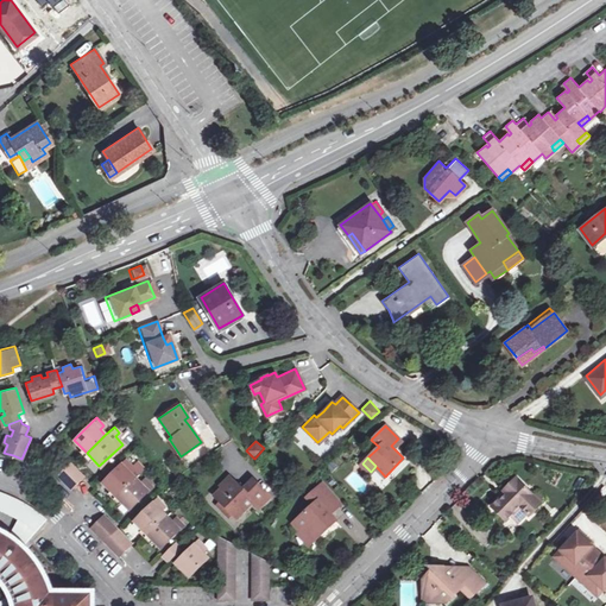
[(124,459),(101,481),(114,494),(133,477),(127,471),(131,467),(124,459)]
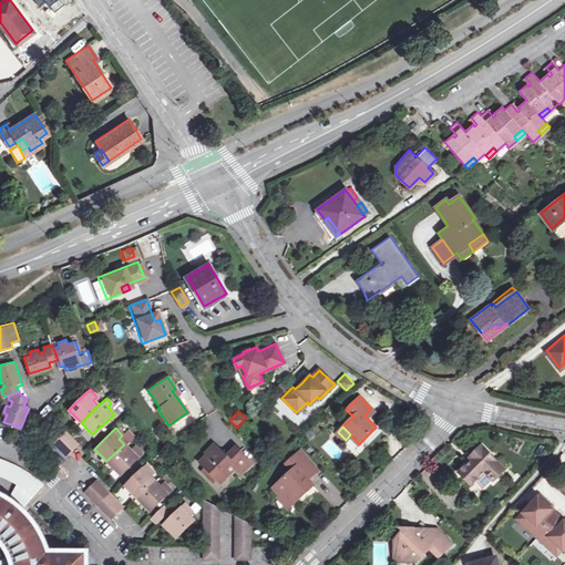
[(64,455),(76,443),(64,431),(52,442),(54,444),(64,455)]
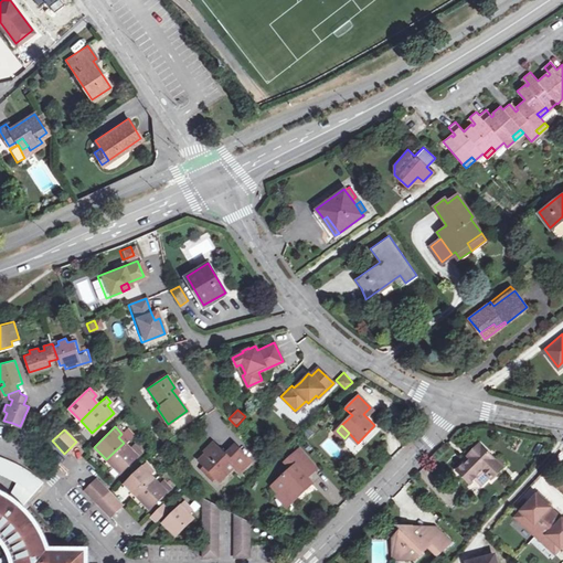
[(124,443),(106,459),(119,473),(140,452),(133,445),(129,448),(124,443)]
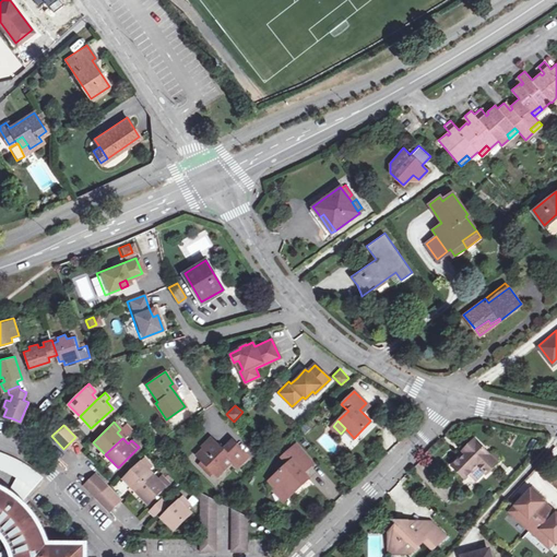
[(488,453),(473,439),(467,445),(463,450),(464,451),(463,452),(451,464),(465,477),(477,465),(485,473),(496,461),(488,453)]
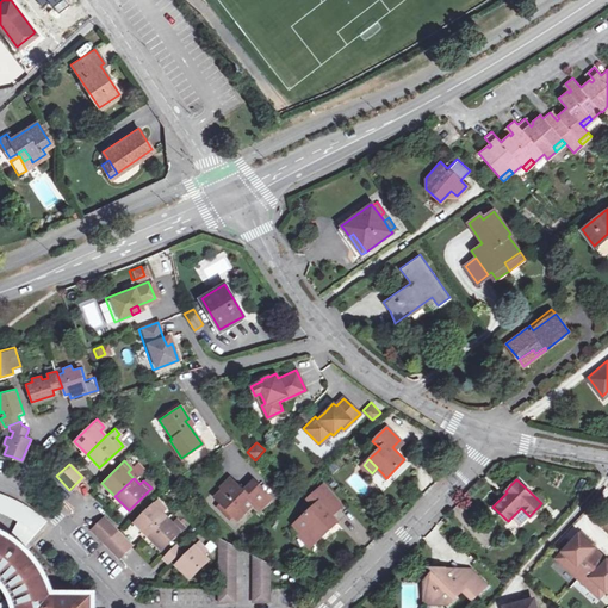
[(230,481),(213,497),(219,503),(230,514),(235,519),(252,502),(259,509),(270,497),(253,481),(242,491),(230,481)]
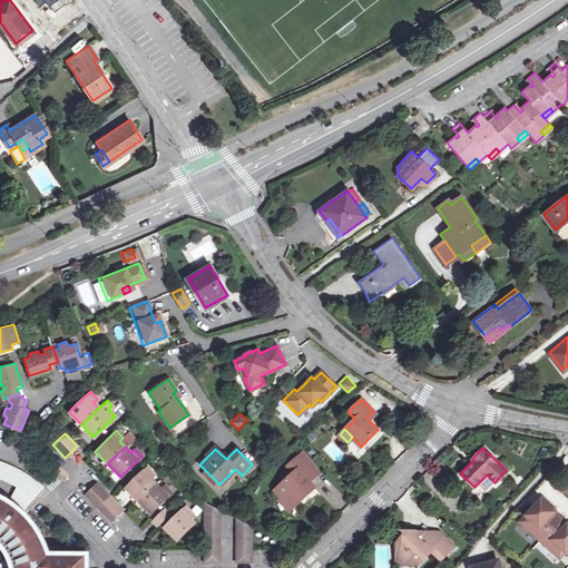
[(293,472),(274,490),(282,499),(285,496),(294,506),(314,487),(309,481),(305,478),(314,468),(300,452),(286,466),(293,472)]
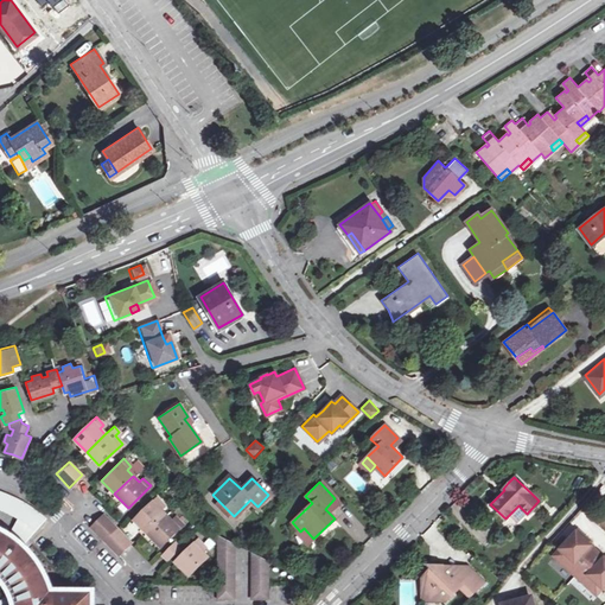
[(530,492),(539,501),(545,496),(536,488),(530,492)]
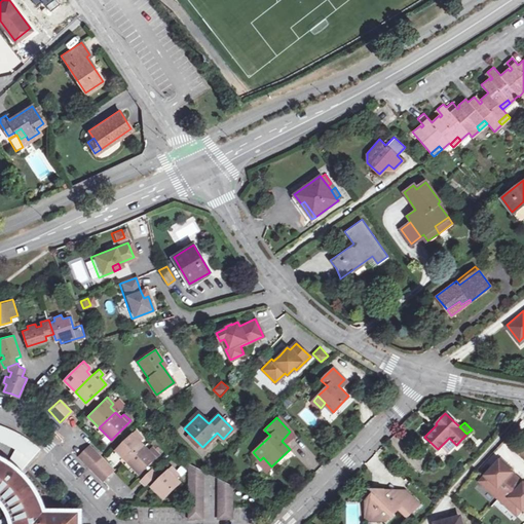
[(0,440),(3,442),(13,447),(6,459),(13,464),(19,468),(29,457),(38,447),(21,434),(0,424),(0,440)]
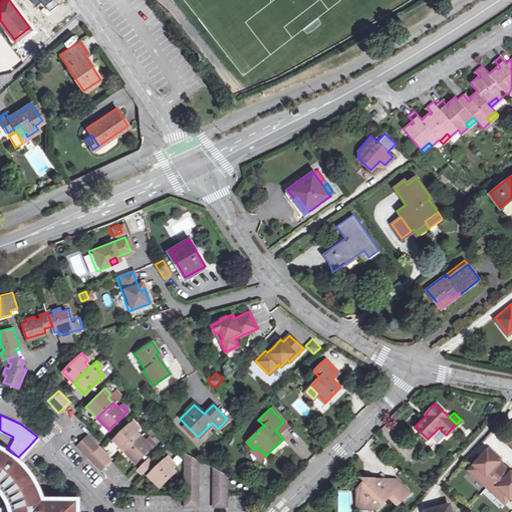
[(132,421),(112,439),(123,450),(140,435),(136,431),(139,427),(132,421)]
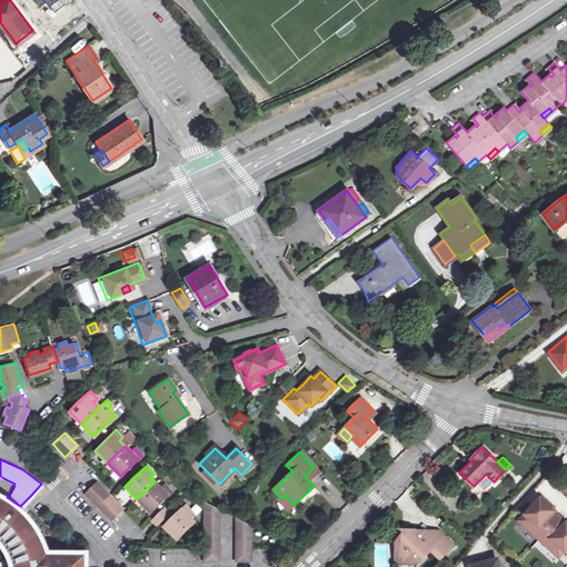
[(305,477),(308,480),(318,471),(314,467),(305,477)]
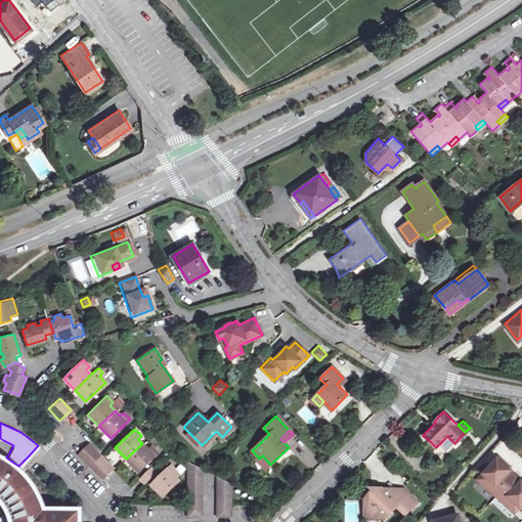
[(198,441),(188,432),(185,434),(194,444),(198,441)]
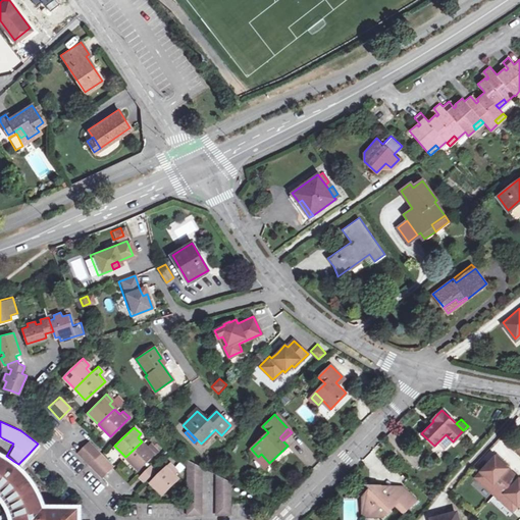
[(101,475),(111,465),(90,444),(88,440),(76,452),(101,475)]
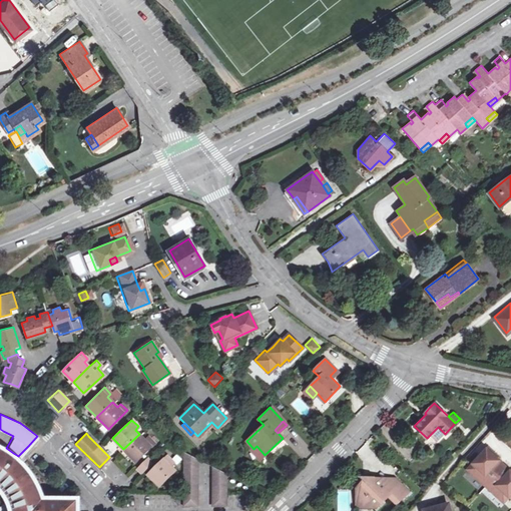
[(139,434),(123,449),(134,460),(153,443),(147,437),(144,440),(139,434)]
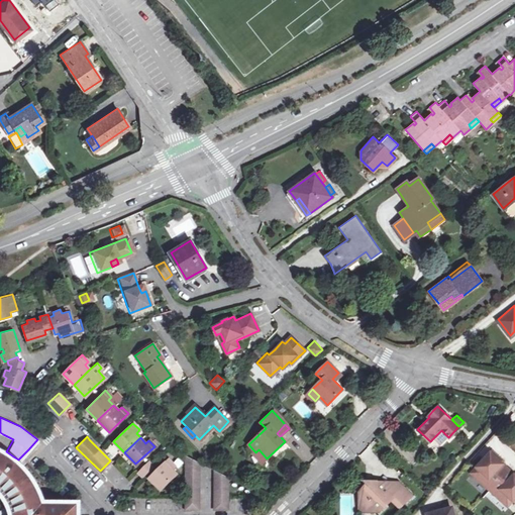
[(259,449),(255,452),(253,454),(262,464),(267,458),(259,449)]
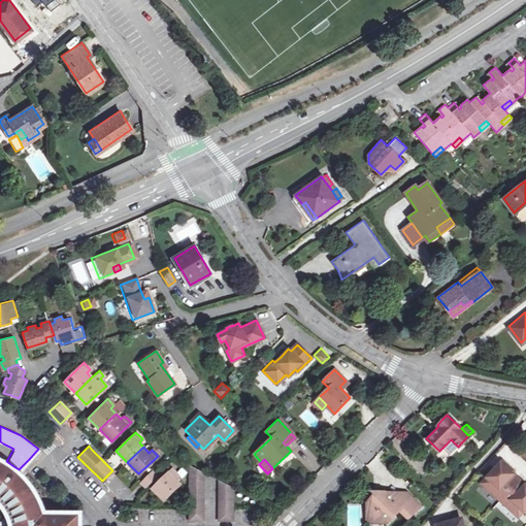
[(497,501),(518,480),(512,473),(505,467),(507,466),(501,460),(484,477),(491,483),(485,488),(497,501)]
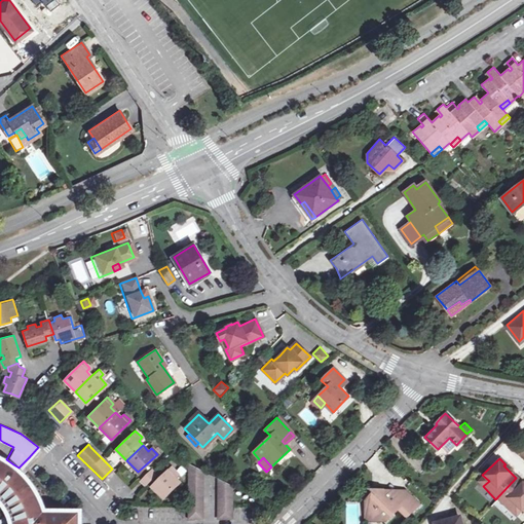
[(0,500),(2,503),(5,500),(9,507),(12,512),(9,514),(11,518),(12,523),(78,523),(78,513),(63,513),(61,506),(42,511),(39,502),(30,487),(13,470),(0,461),(0,500)]
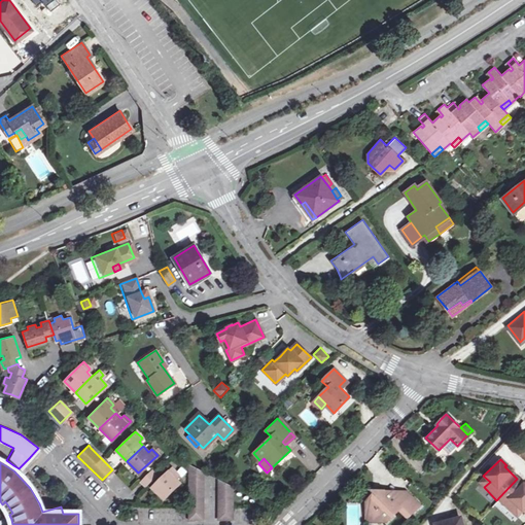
[(170,467),(150,486),(163,498),(178,483),(174,478),(177,475),(170,467)]
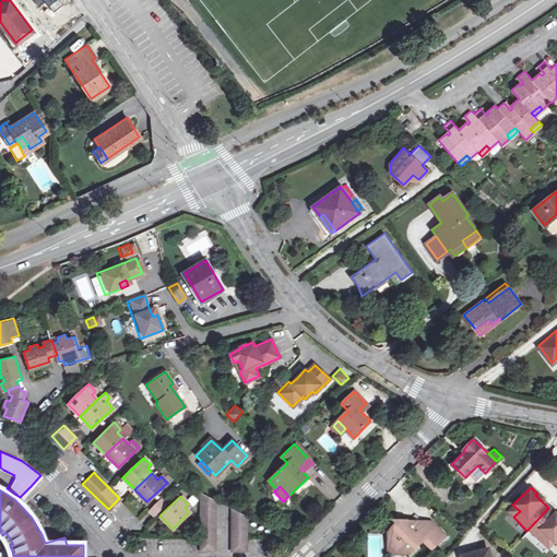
[(147,509),(153,514),(165,504),(160,497),(147,509)]
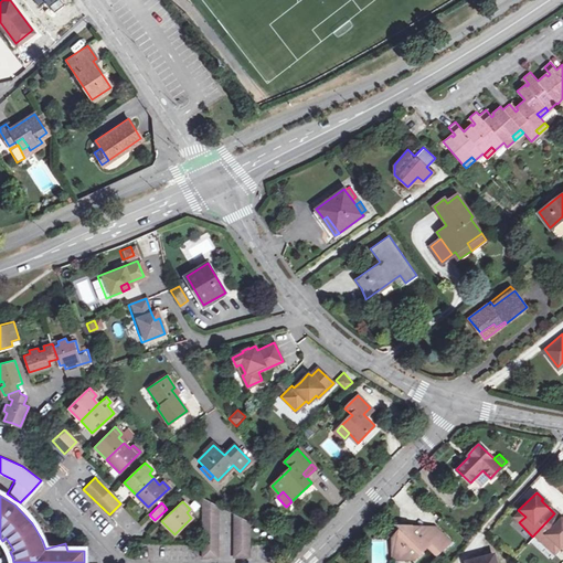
[(512,516),(519,522),(526,517),(518,510),(512,516)]
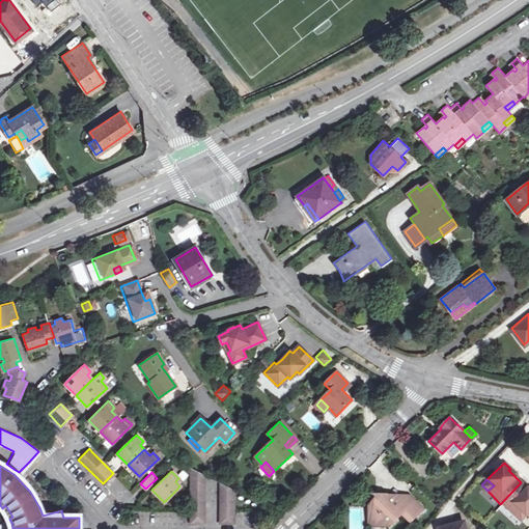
[(232,490),(218,482),(218,490),(219,522),(232,522),(232,490)]
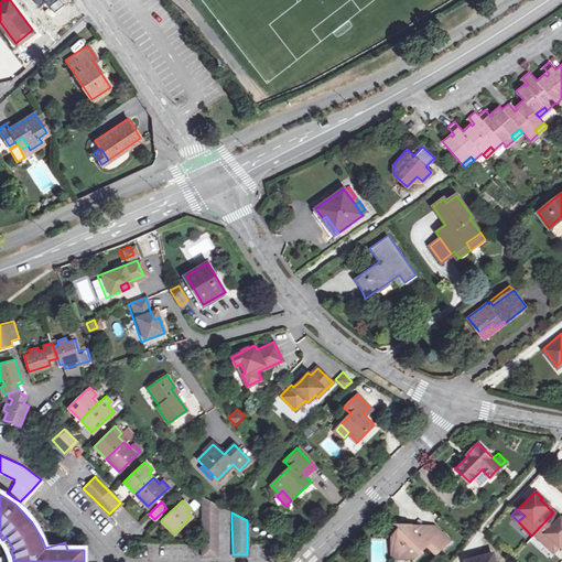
[(561,520),(553,512),(531,536),(544,548),(551,542),(558,549),(561,543),(561,520)]
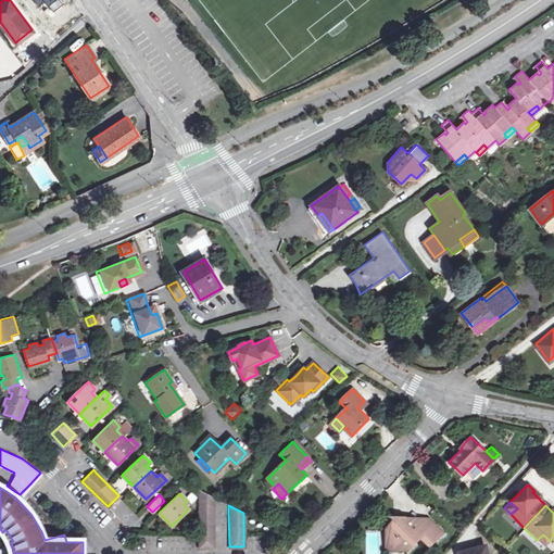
[(420,536),(429,544),(442,531),(427,516),(419,524),(415,524),(406,515),(394,515),(394,521),(390,527),(383,532),(383,541),(392,550),(393,550),(400,543),(406,549),(407,549),(420,536)]
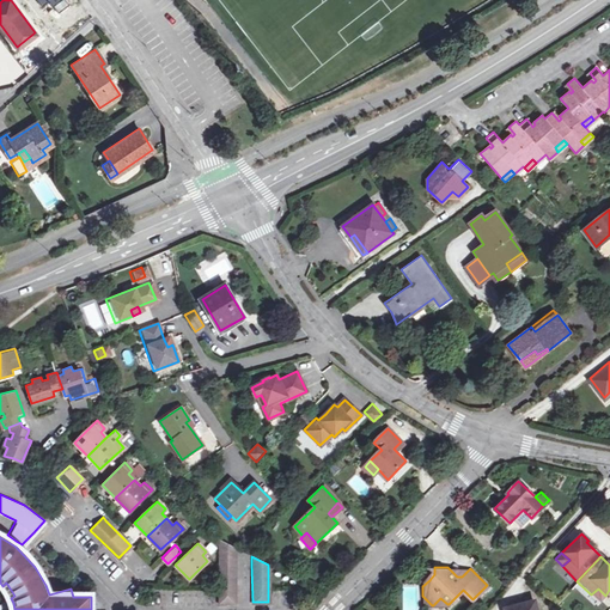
[(598,589),(591,595),(598,603),(605,596),(598,589)]
